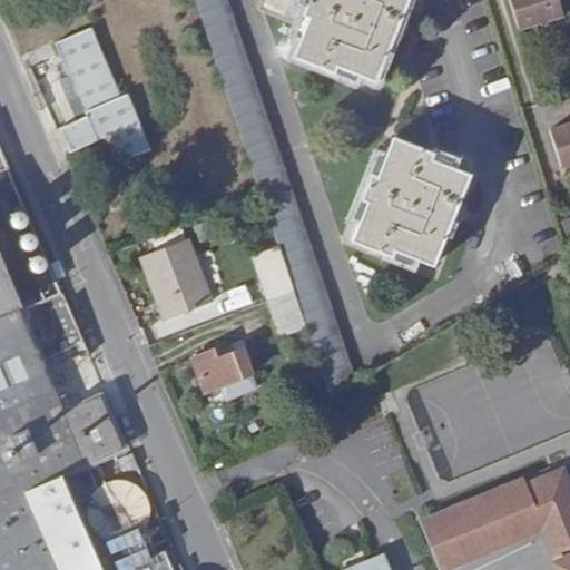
[(227,2),(225,0),(194,0),(198,13),(227,2)]
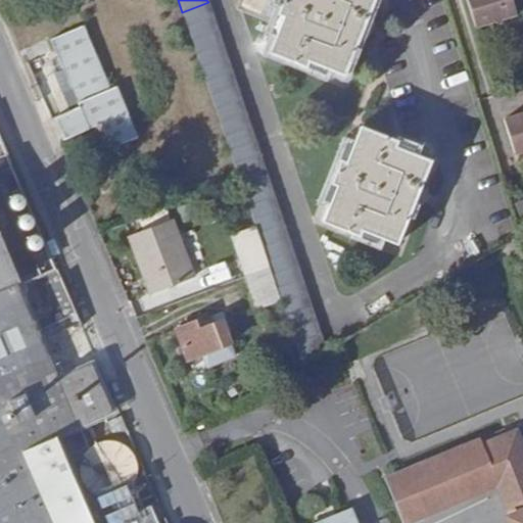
[(343,76),(372,0),(240,0),(237,8),(279,25),(269,52),(305,66),(307,60),(343,76)]
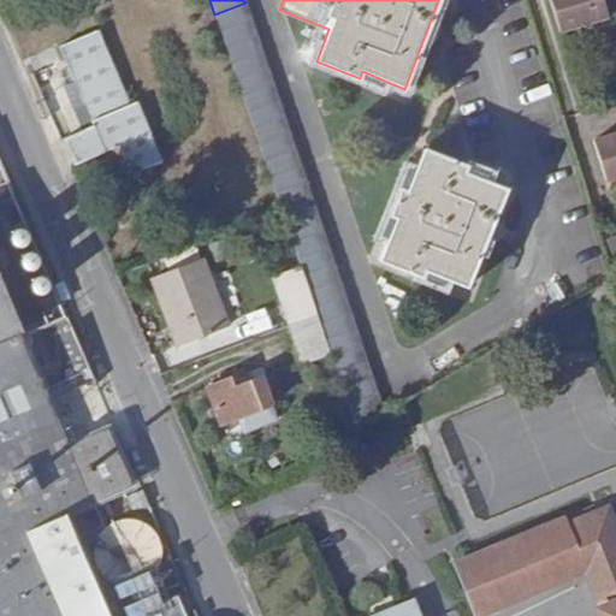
[(608,18),(602,0),(548,0),(558,33),(608,18)]
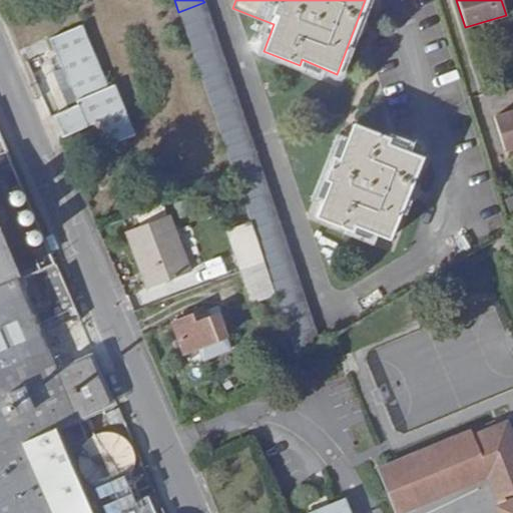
[(208,16),(204,2),(178,12),(183,25),(208,16)]
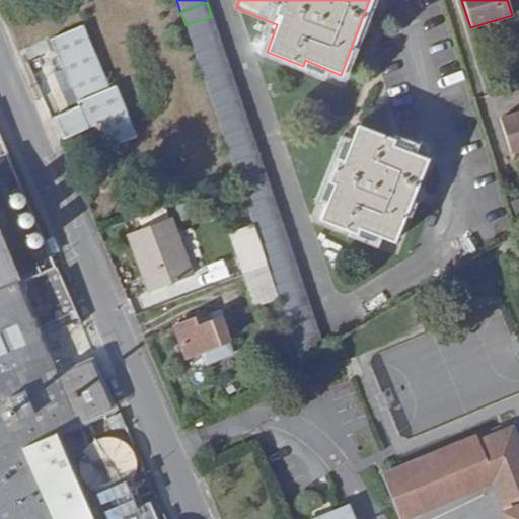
[(216,30),(211,16),(186,25),(190,39),(216,30)]
